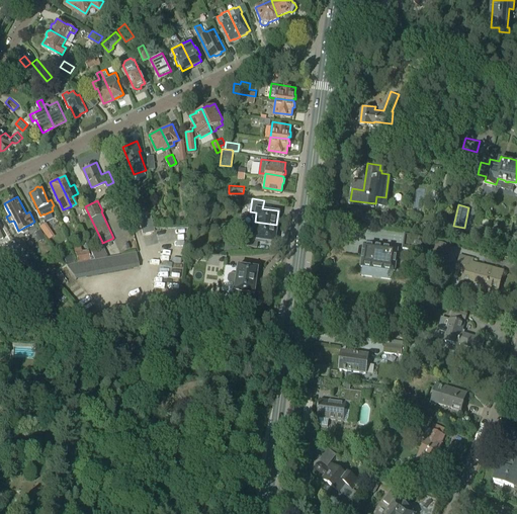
[(144,231),(155,229),(151,211),(140,215),(144,231)]
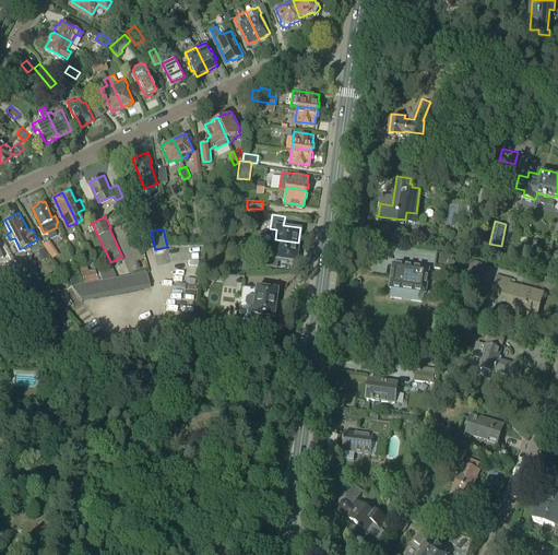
[(50,238),(44,243),(52,255),(58,250),(50,238)]
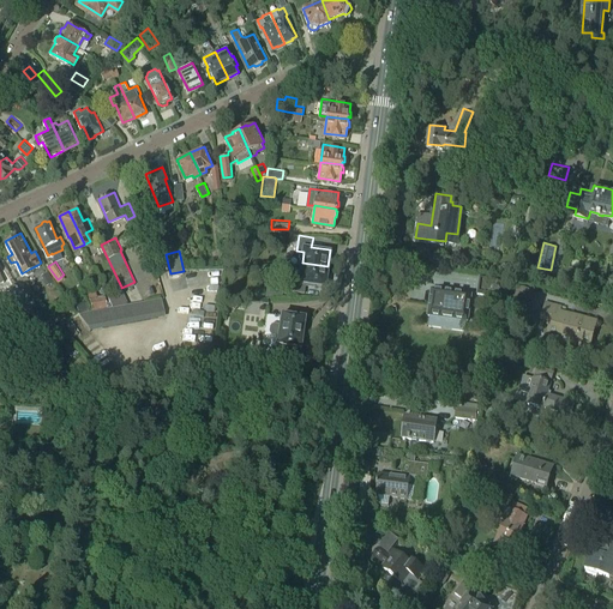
[(326,284),(328,266),(302,263),(300,275),(293,273),(292,289),(305,290),(307,282),(326,284)]
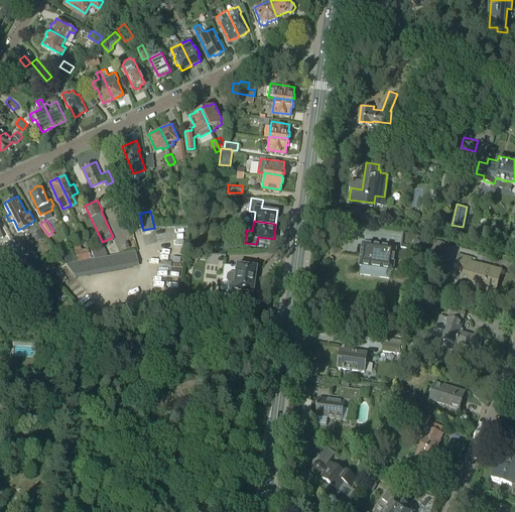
[(80,237),(84,234),(79,228),(75,231),(80,237)]
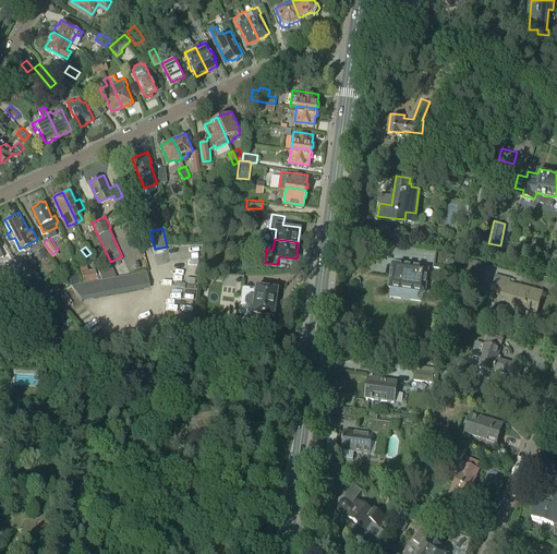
[(460,251),(437,248),(435,264),(458,267),(460,251)]
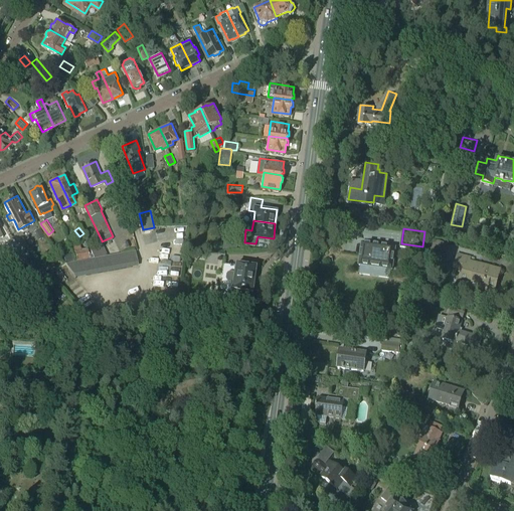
[(443,260),(448,240),(434,237),(429,256),(443,260)]
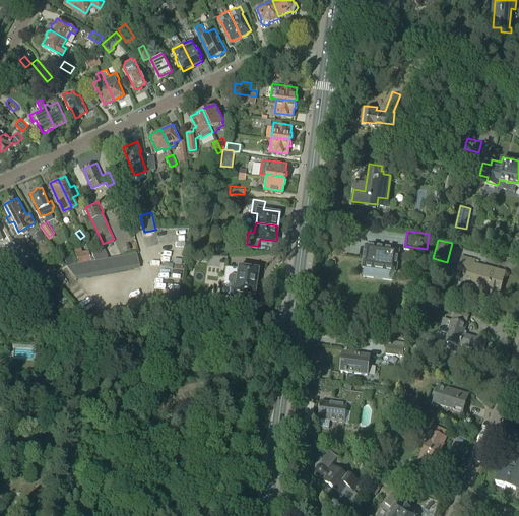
[(366,241),(363,263),(365,263),(395,268),(396,268),(400,246),(386,244),(387,242),(376,241),(376,243),(366,241)]
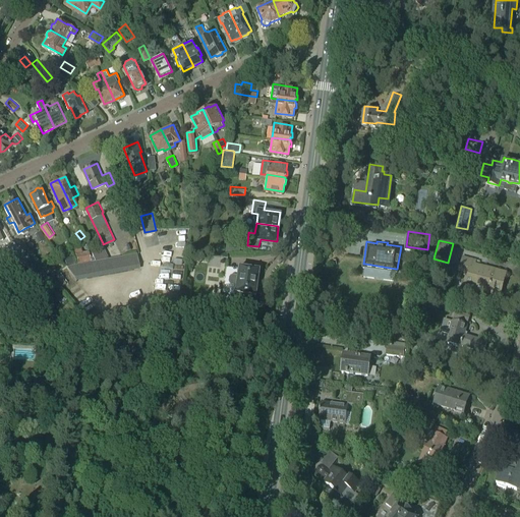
[(82,246),(76,247),(78,260),(78,262),(97,259),(93,251),(93,249),(83,251),(82,246)]
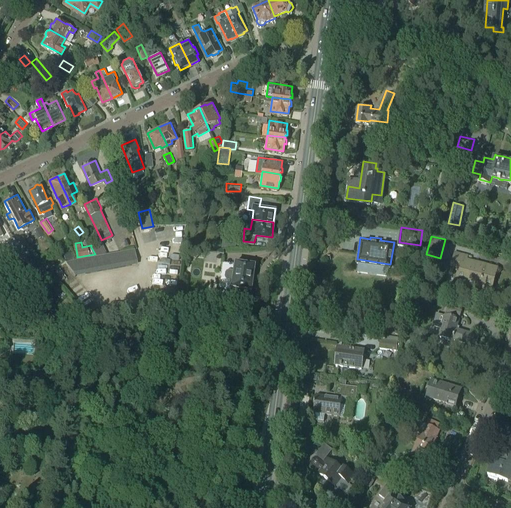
[(102,243),(91,247),(95,254),(107,252),(106,250),(102,243)]
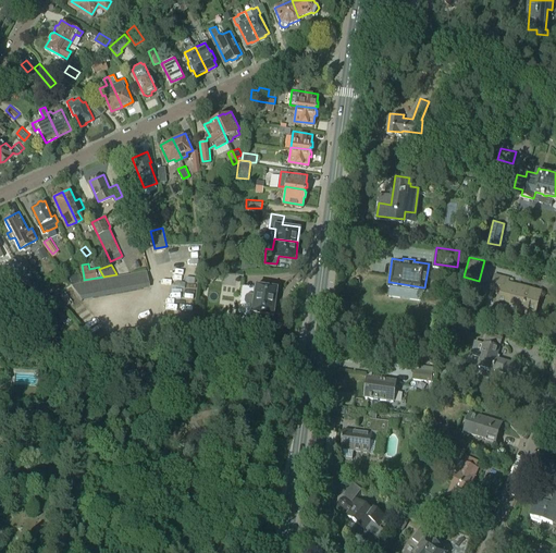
[(84,280),(72,283),(83,298),(150,285),(147,269),(116,274),(103,277),(84,280)]
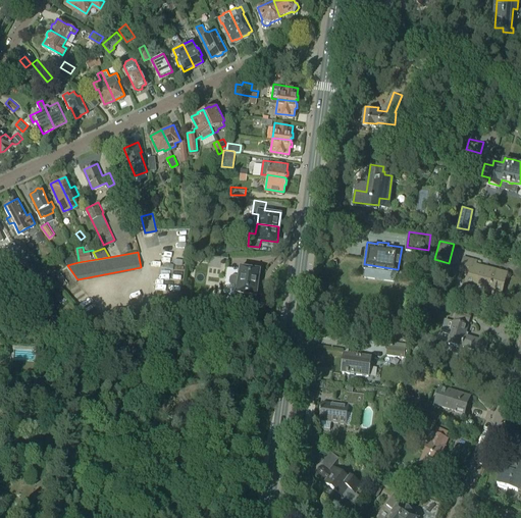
[(503,289),(508,270),(477,262),(478,258),(465,255),(462,265),(470,268),(466,283),(490,291),(492,286),(503,289)]
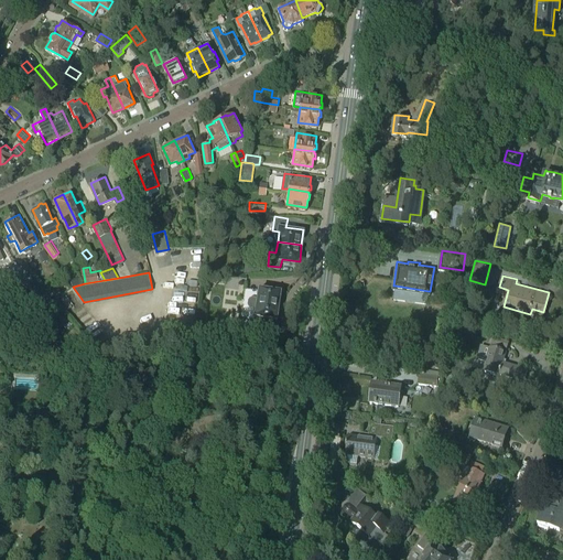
[(56,295),(62,291),(56,283),(51,288),(56,295)]
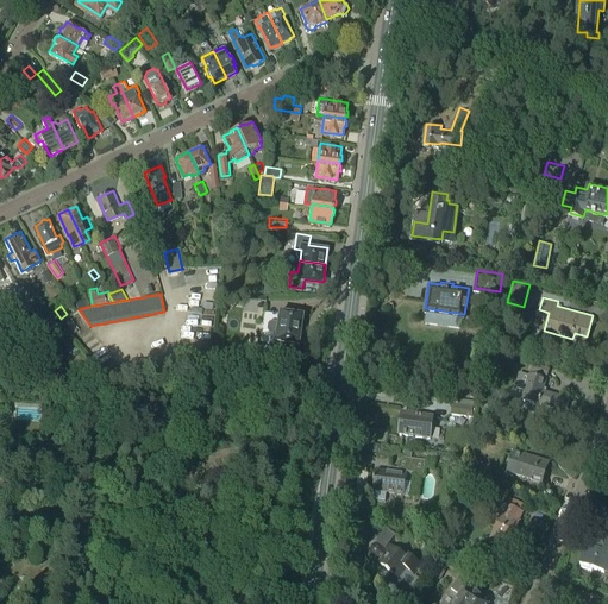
[(269,322),(268,327),(269,328),(270,331),(277,331),(275,340),(300,344),(304,314),(280,310),(279,320),(273,319),(270,320),(269,322)]
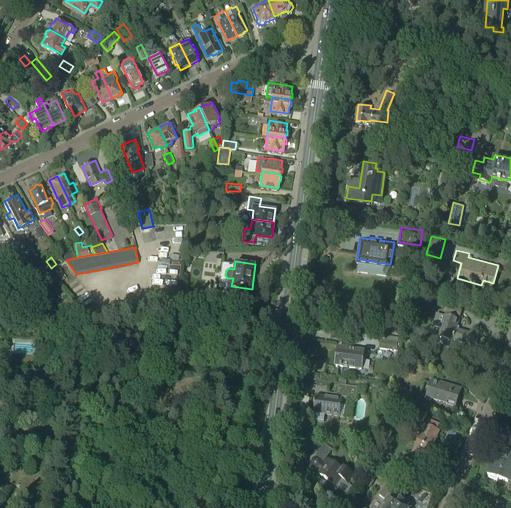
[(423,302),(425,294),(416,292),(414,300),(423,302)]
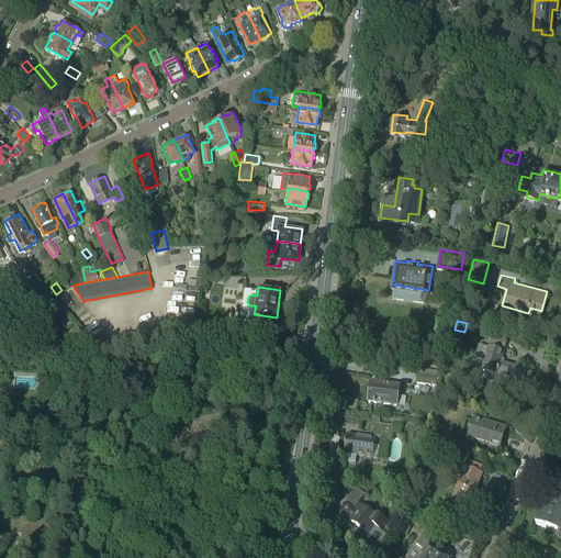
[(0,333),(7,336),(7,337),(30,346),(32,339),(20,334),(20,335),(0,326),(0,333)]
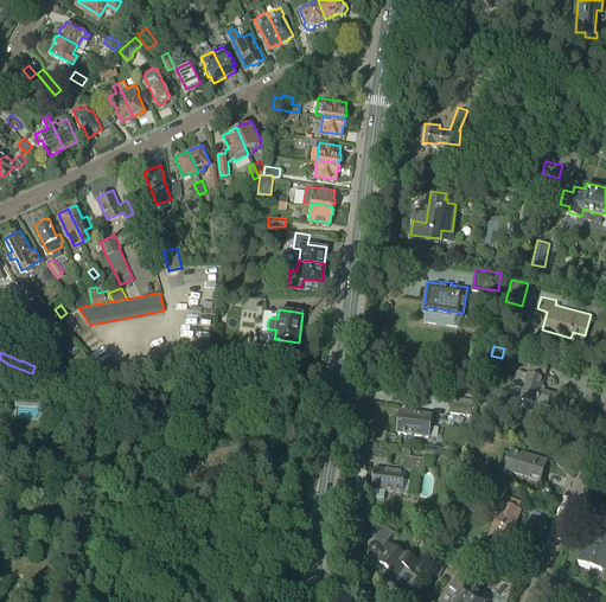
[(529,371),(518,367),(515,382),(524,384),(521,395),(538,399),(538,398),(566,407),(569,394),(543,385),(549,364),(533,359),(529,371)]
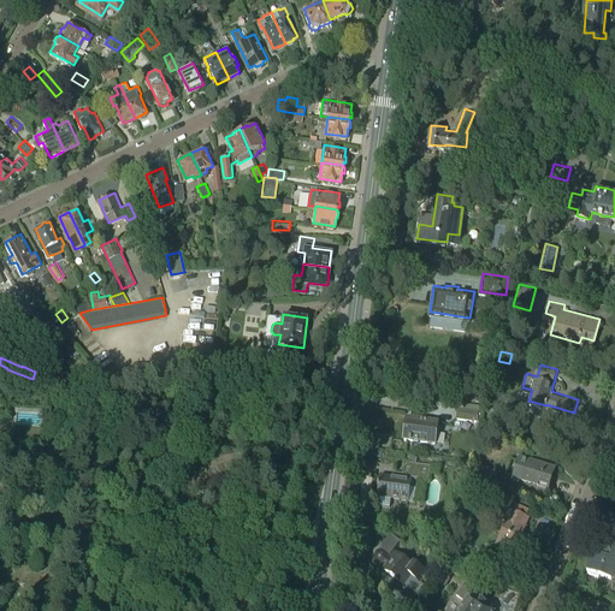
[(117,366),(99,367),(112,385),(116,384),(128,384),(117,366)]
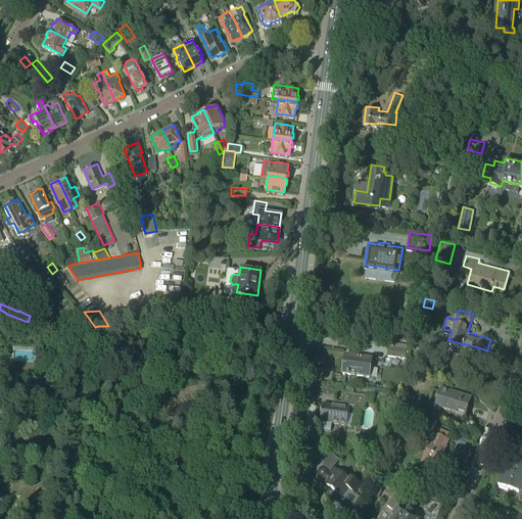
[(53,318),(48,325),(61,333),(66,325),(53,318)]
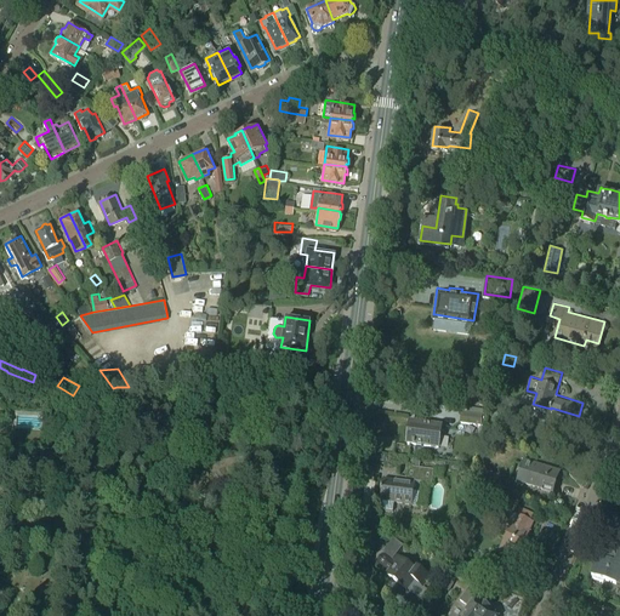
[(476,391),(475,400),(487,403),(488,393),(476,391)]
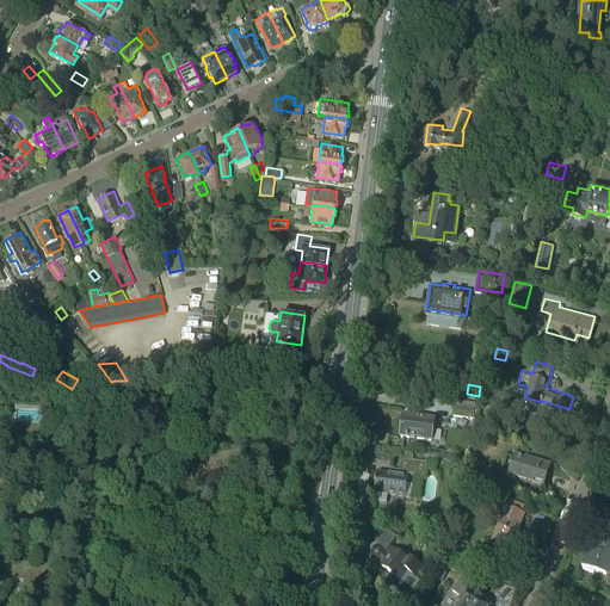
[(474,415),(475,403),(476,399),(473,399),(463,397),(455,396),(454,413),(474,415)]
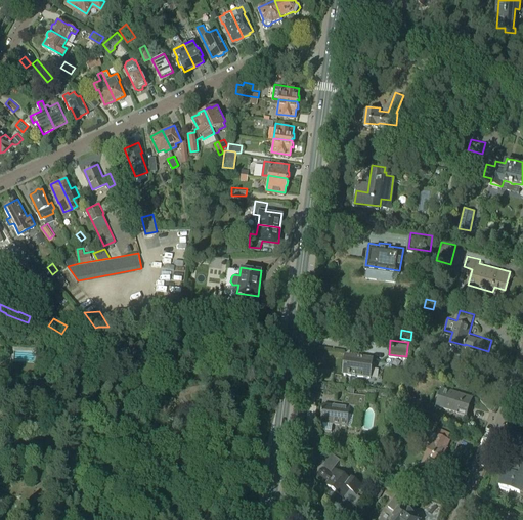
[(372,375),(374,355),(347,352),(345,371),(372,375)]
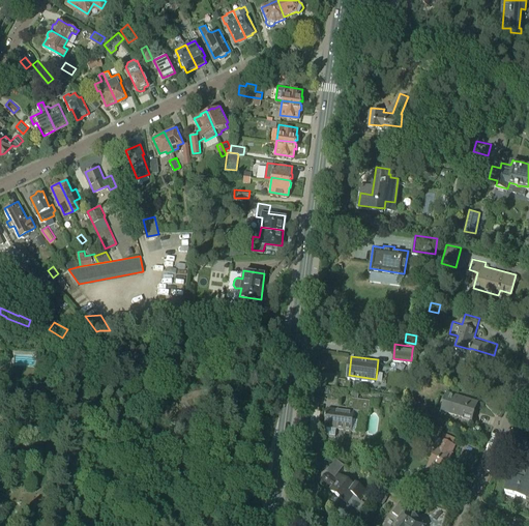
[(19,386),(20,380),(5,379),(4,388),(11,389),(12,385),(19,386)]
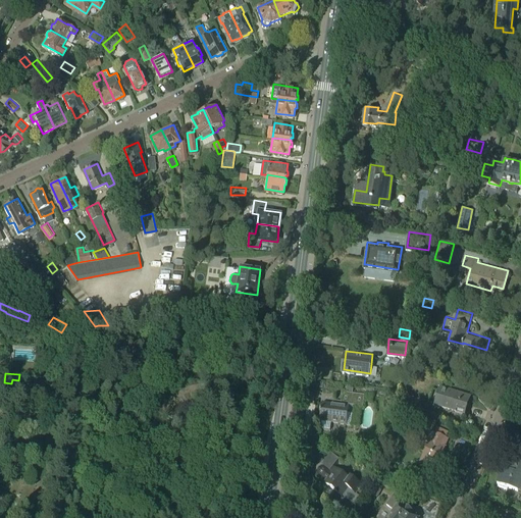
[(466,411),(471,394),(443,384),(436,402),(466,411)]
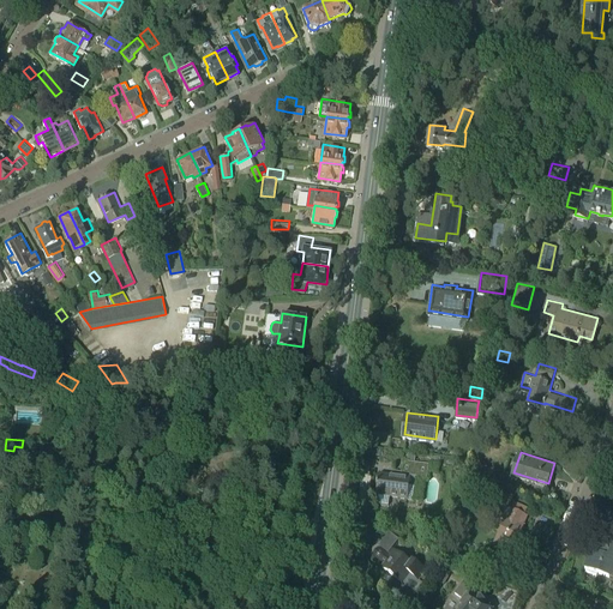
[(380,471),(378,492),(379,492),(378,501),(379,501),(390,502),(391,493),(408,495),(408,494),(414,495),(415,483),(416,474),(427,475),(430,463),(410,460),(408,459),(404,459),(403,470),(396,469),(396,472),(380,471)]
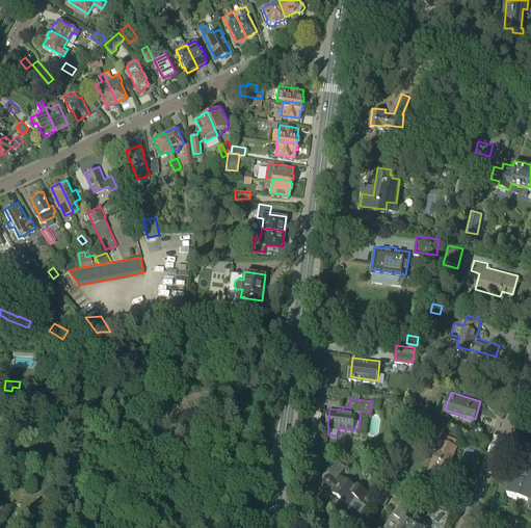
[(455,444),(458,438),(446,432),(445,434),(447,436),(445,440),(439,437),(434,446),(436,447),(436,449),(439,450),(431,466),(446,472),(454,453),(457,445),(455,444)]
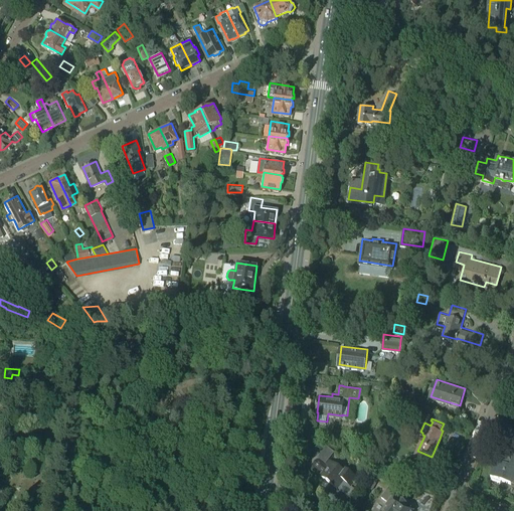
[(513,455),(512,460),(511,459),(511,458),(511,457),(511,456),(510,455),(509,455),(508,455),(507,455),(506,456),(504,462),(497,459),(492,474),(512,481),(513,477),(513,455)]
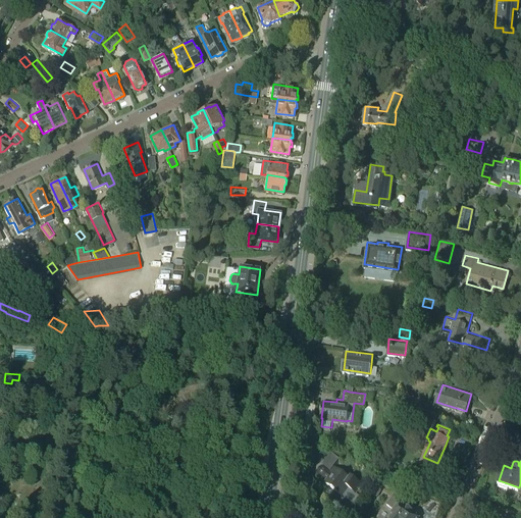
[(323,463),(318,469),(328,477),(326,479),(343,493),(354,501),(360,493),(357,489),(361,484),(363,482),(352,474),(351,476),(334,464),(331,469),(323,463)]
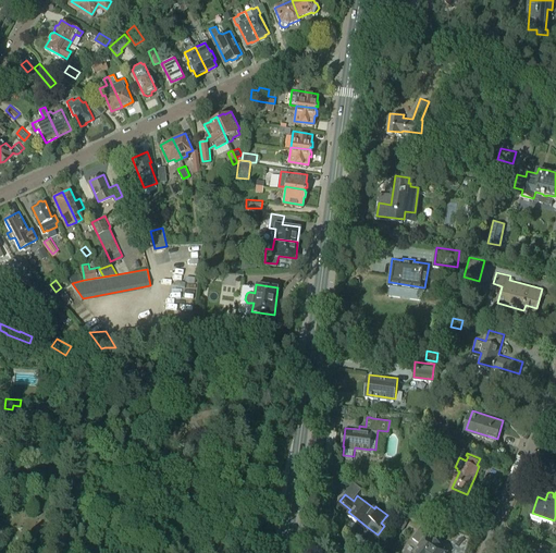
[(403,514),(397,524),(404,527),(408,518),(403,514)]
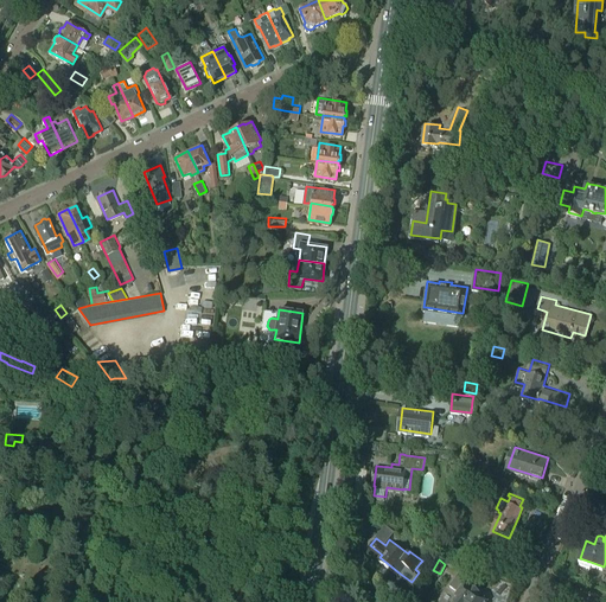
[(472,576),(463,569),(452,582),(461,589),(458,594),(459,595),(454,601),(484,601),(486,599),(480,595),(482,594),(472,587),(471,588),(466,584),(472,576)]
